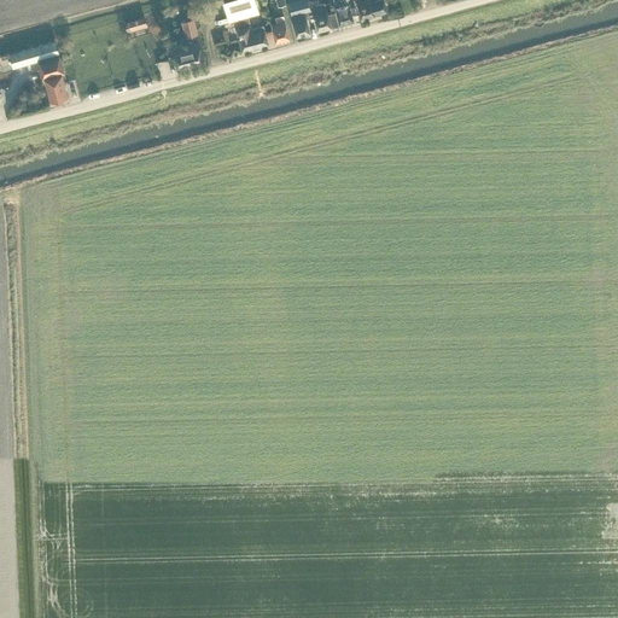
[(223,0),(229,18),(237,17),(248,13),(258,11),(255,0),(223,0)]
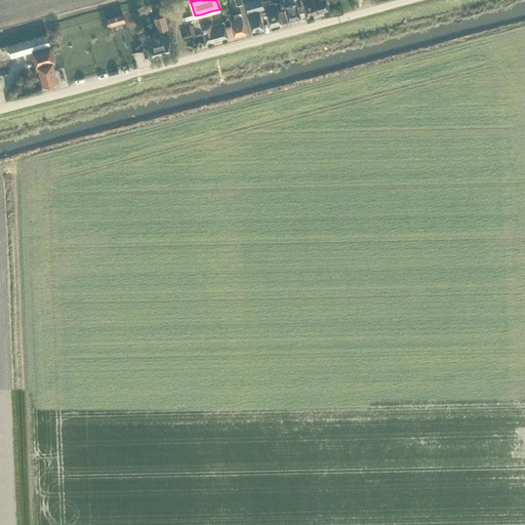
[(251,31),(263,28),(258,12),(257,9),(264,8),(260,0),(244,0),(247,11),(246,11),(251,31)]
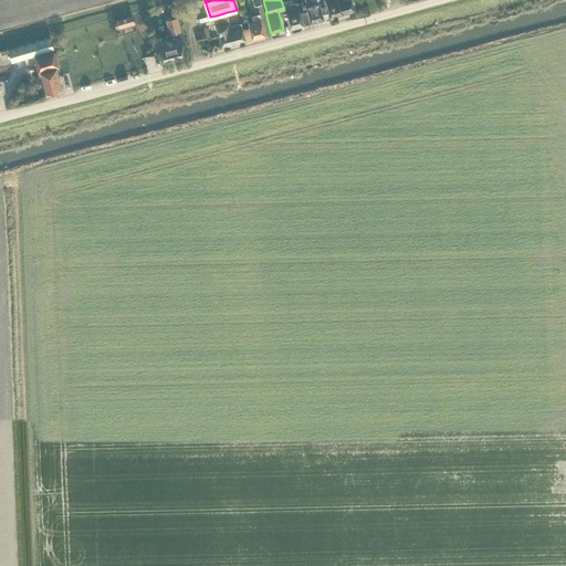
[(317,0),(304,0),(306,6),(305,6),(311,22),(324,19),(322,12),(326,11),(324,6),(320,7),(318,2),(317,0)]
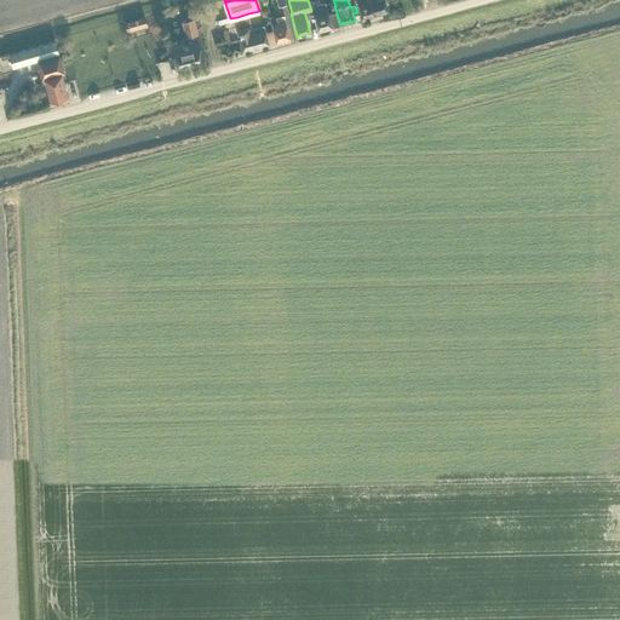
[(371,0),(356,0),(361,18),(375,15),(375,13),(388,11),(384,0),(374,0),(372,1),(371,0)]
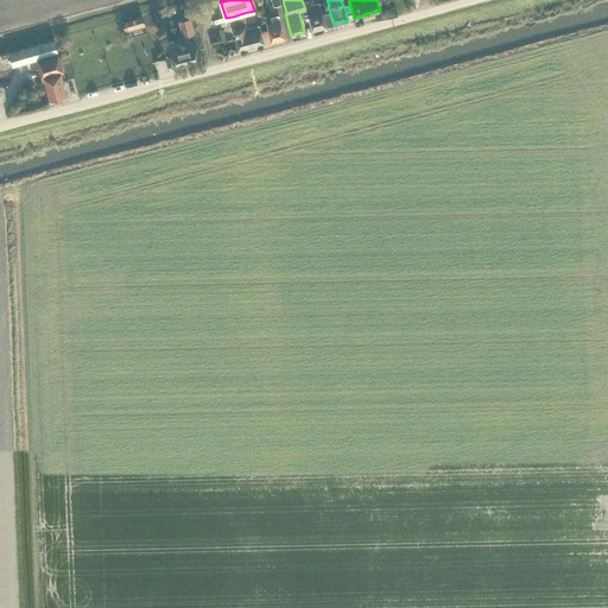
[(311,30),(325,26),(331,24),(328,11),(322,13),(318,2),(311,4),(305,6),(306,12),(311,30)]
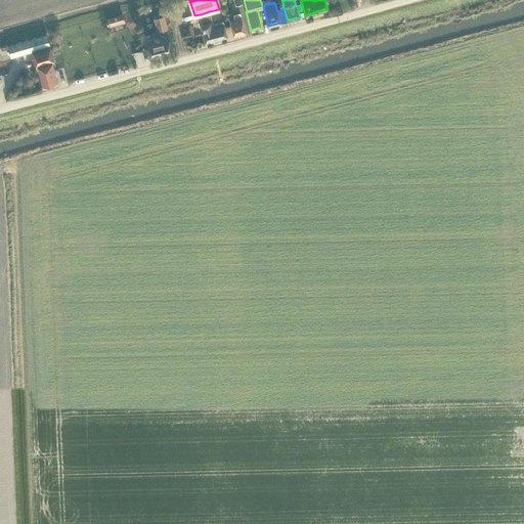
[(125,22),(122,13),(105,18),(107,27),(125,22)]
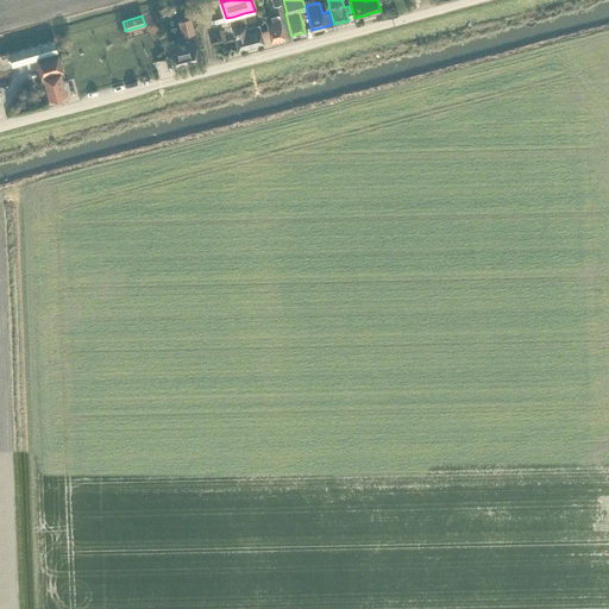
[(280,19),(277,19),(276,16),(271,17),(272,22),(267,23),(271,41),(284,37),(280,19)]
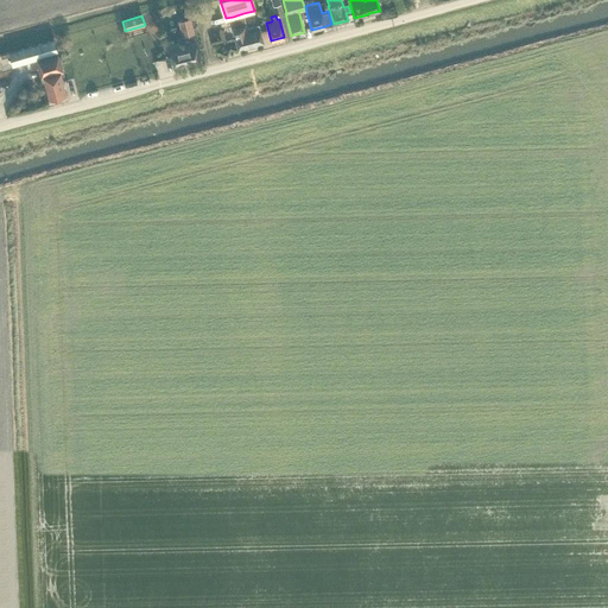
[(233,30),(232,30),(233,35),(234,35),(238,50),(264,43),(259,24),(247,27),(245,19),(234,21),(235,26),(232,27),(233,30)]
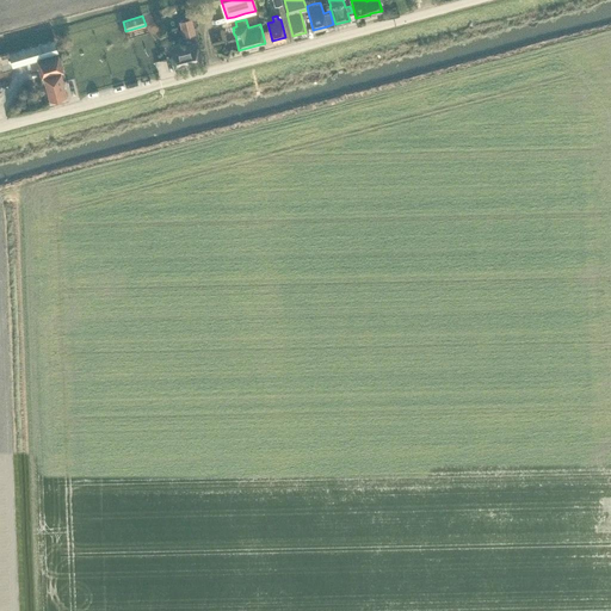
[(187,25),(178,29),(180,36),(190,32),(187,25)]
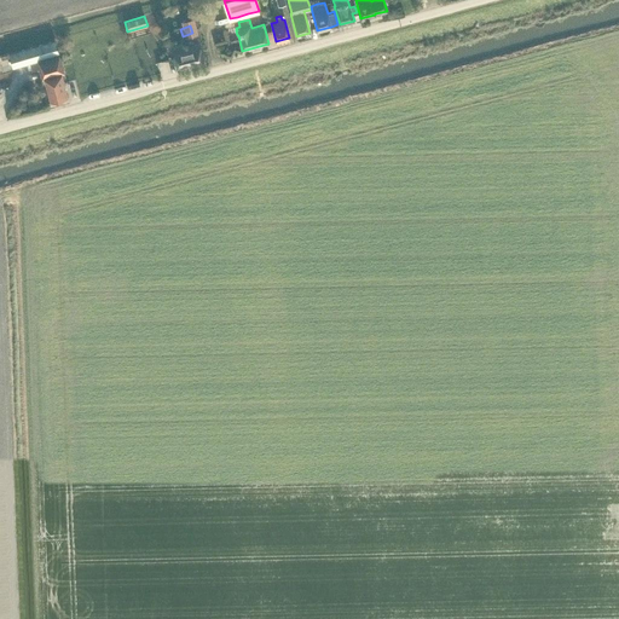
[(12,67),(59,53),(55,39),(7,51),(12,67)]
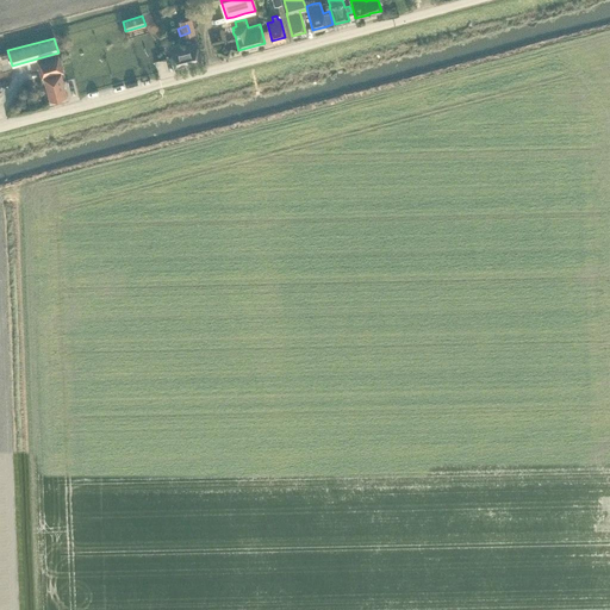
[(173,67),(200,61),(195,42),(179,47),(179,43),(169,45),(170,49),(169,49),(173,67)]
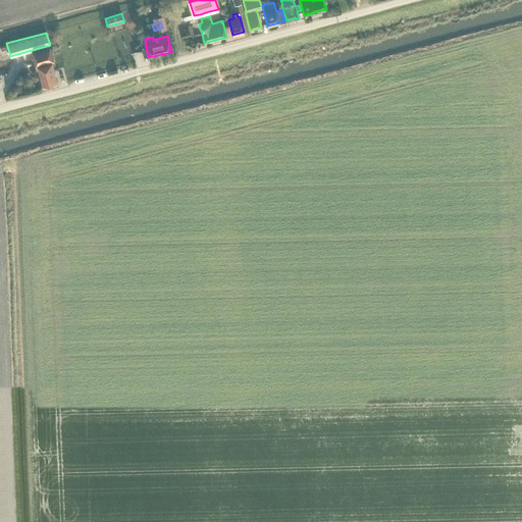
[(43,86),(57,82),(51,61),(54,61),(50,45),(32,51),(33,56),(36,66),(37,65),(43,86)]
